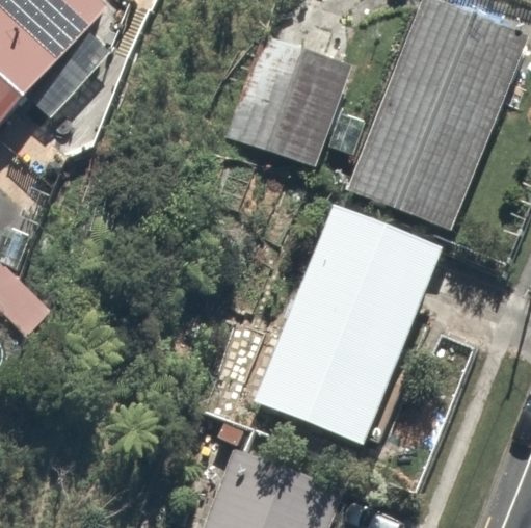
[(0,0),(0,143),(125,19),(105,0),(0,0)]
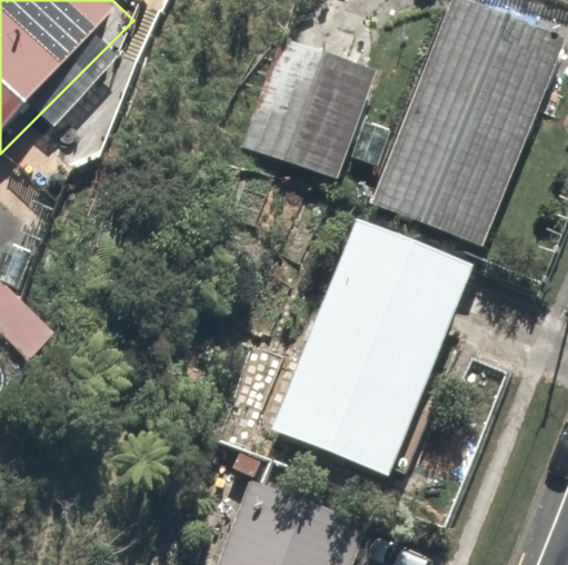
[(564,37),(468,0),(449,0),(374,198),(485,241),(564,37)]
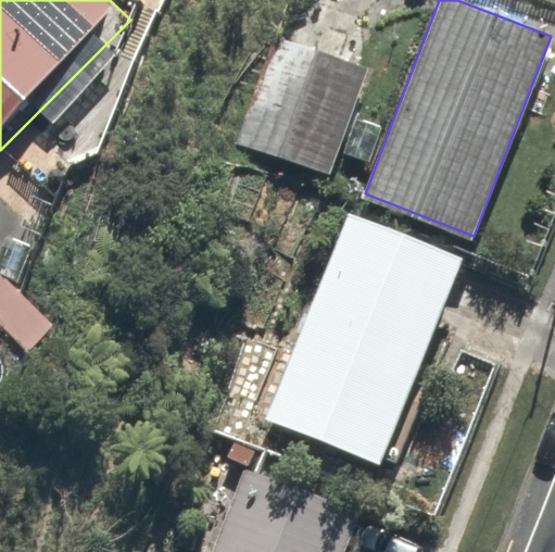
[(328,176),(373,64),(313,40),(291,96),(257,83),(235,139),(328,176)]
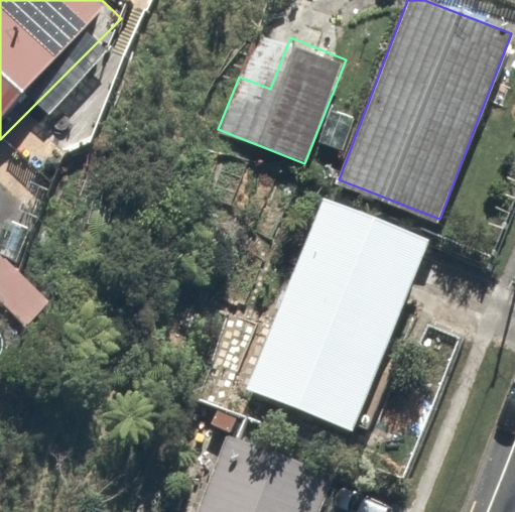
[(349,431),(430,250),(328,204),(246,385),(349,431)]
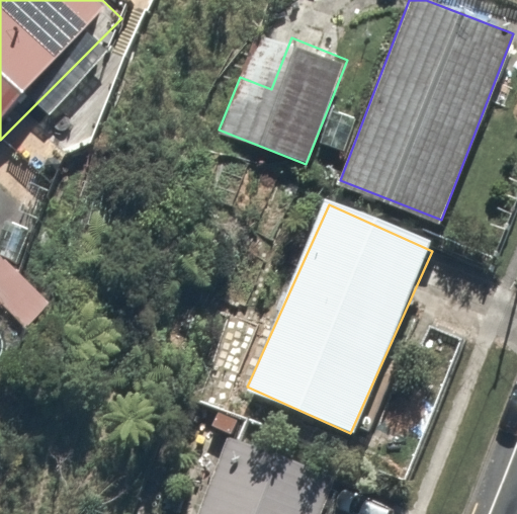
[(5,246),(0,251),(0,302),(26,328),(57,296),(5,246)]
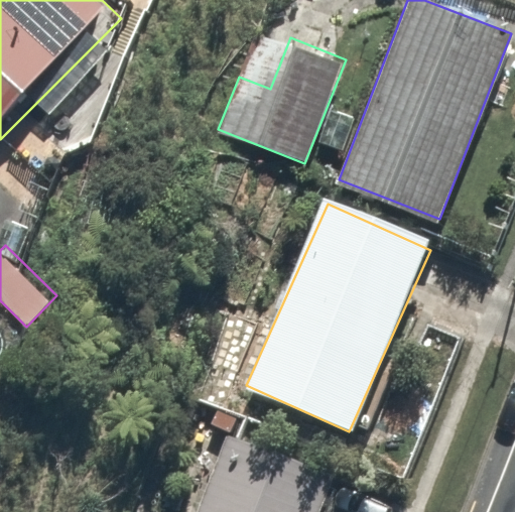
[(328,511),(338,488),(227,442),(199,511),(328,511)]
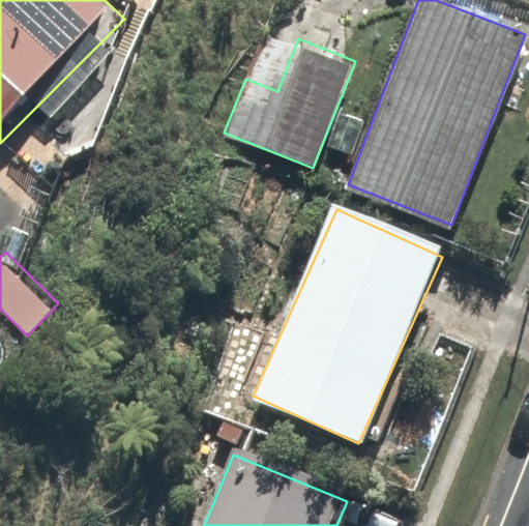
All buildings are outlined.
